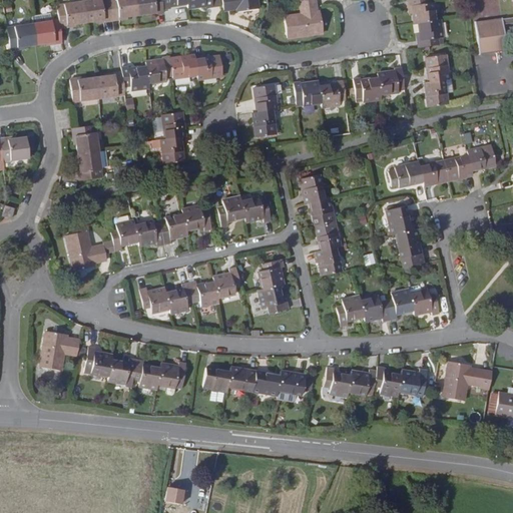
[(108,0),(96,0),(82,2),(85,22),(94,21),(95,23),(111,21),(108,0)]
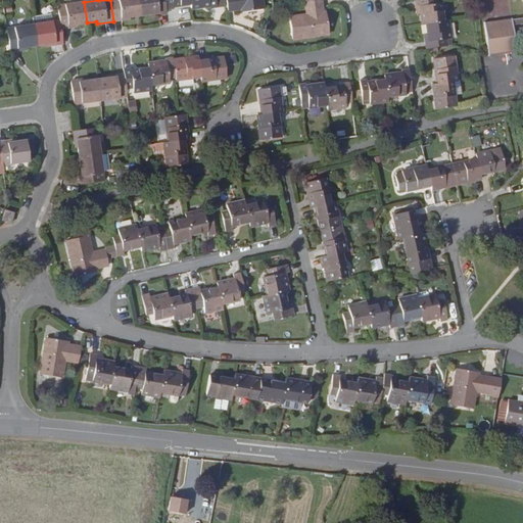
[(137,0),(110,0),(113,21),(130,18),(130,16),(140,15),(137,0)]
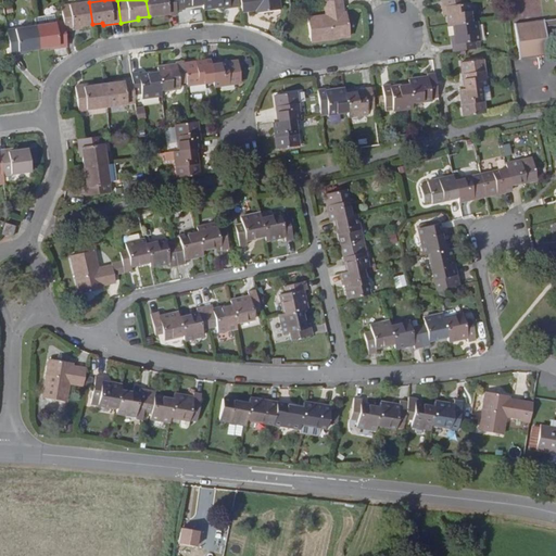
[(159,16),(177,14),(177,11),(175,0),(146,0),(149,16),(160,14),(159,16)]
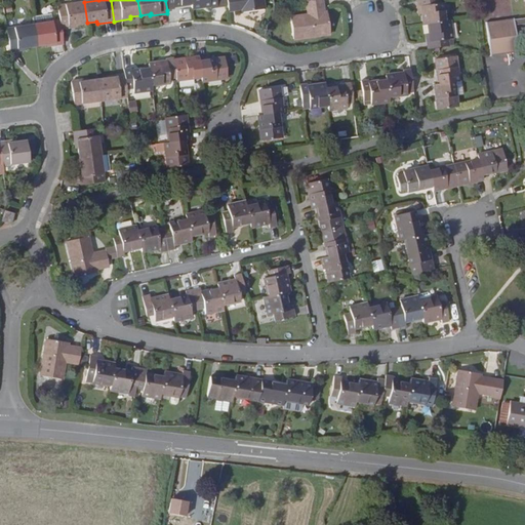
[(190,4),(189,0),(165,0),(167,10),(172,9),(172,6),(190,4)]
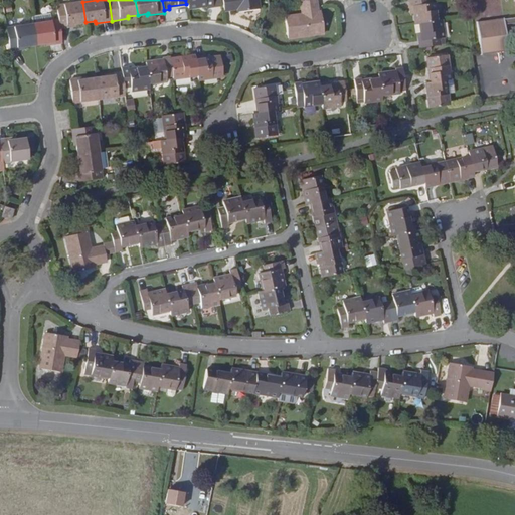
[(185,0),(186,4),(187,9),(204,6),(205,9),(212,8),(210,0),(185,0)]
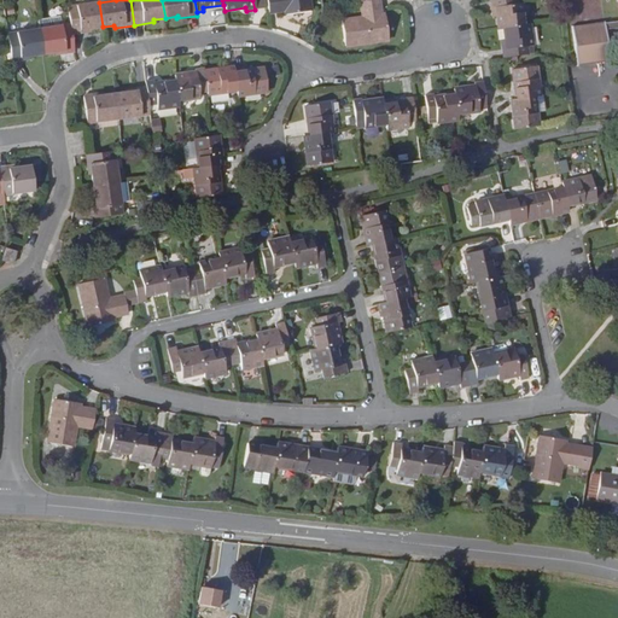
[(264,0),(267,12),(284,10),(284,15),(310,11),(308,0),(264,0)]
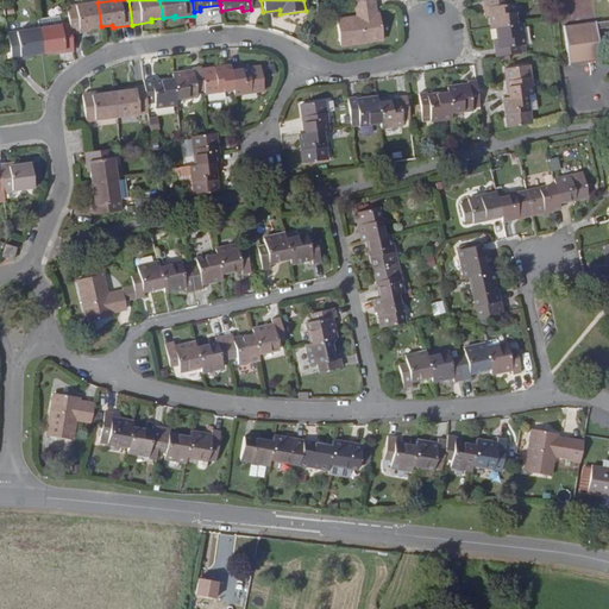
[(374,14),(370,0),(366,0),(353,2),(356,17),(337,20),(339,45),(382,38),(378,14),(374,14)]
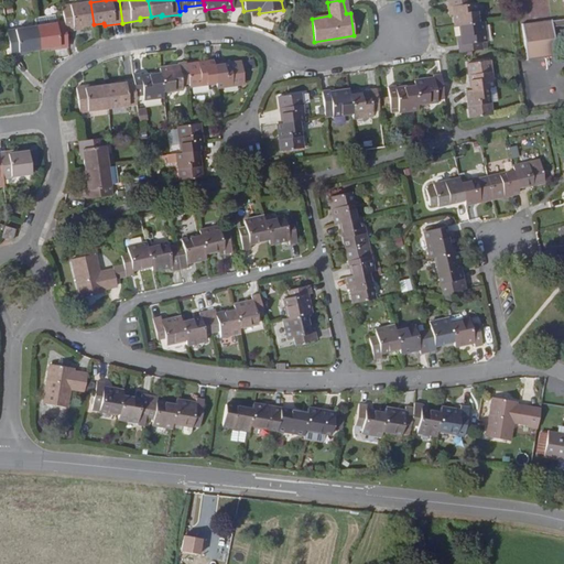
[(469,3),(468,0),(446,0),(447,7),(451,7),(452,13),(453,25),(458,24),(476,22),(474,2),(469,3)]
